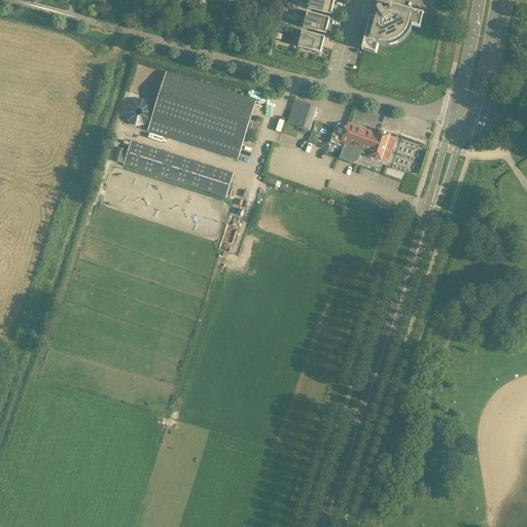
[(335,0),(302,0),(301,7),(330,15),(335,0)]
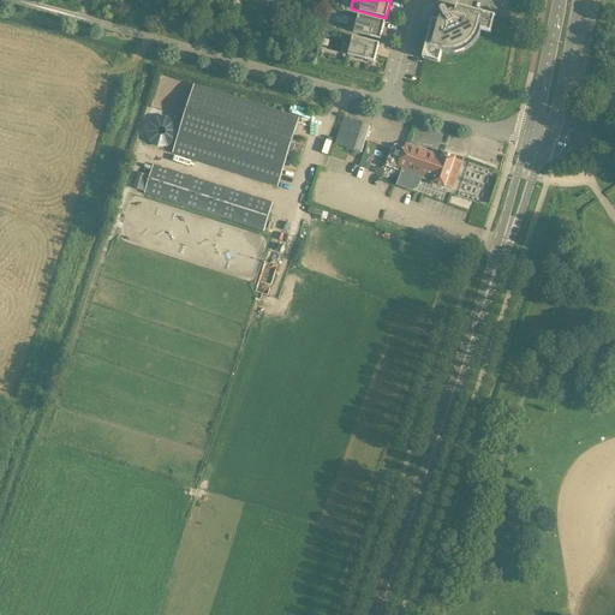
[(490,34),(495,17),(457,6),(455,10),(451,9),(447,10),(446,10),(445,9),(443,9),(442,9),(441,10),(441,11),(441,12),(441,13),(437,16),(436,22),(433,21),(422,59),(440,64),(442,54),(445,54),(448,55),(451,55),(454,54),(457,54),(459,53),(461,53),(464,52),(466,51),(469,48),(471,47),(473,46),(475,43),(477,41),(478,39),(479,36),(481,34),(482,31),(490,34)]
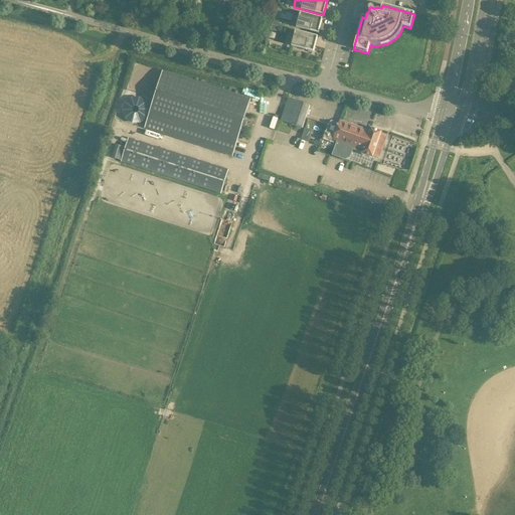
[(301,12),(297,27),(318,33),(322,18),(301,12)]
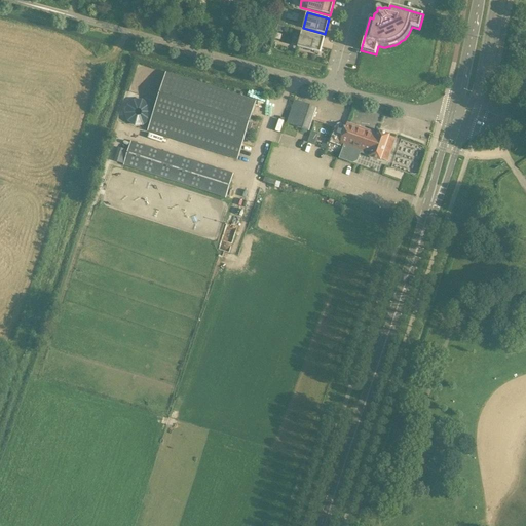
[(324,38),(302,32),(298,47),(320,52),(324,38)]
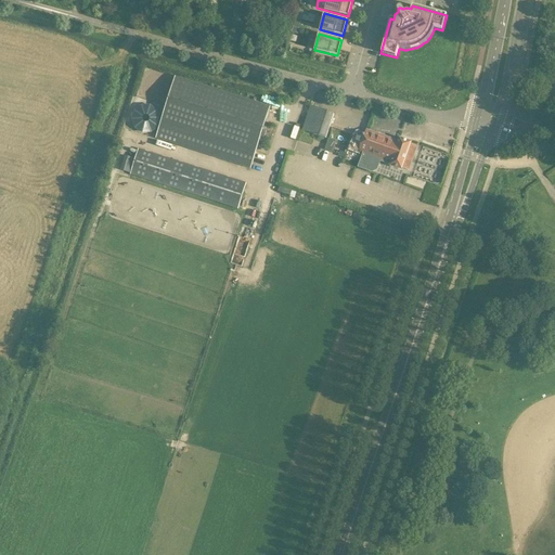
[(176,77),(156,139),(250,168),(269,107),(176,77)]
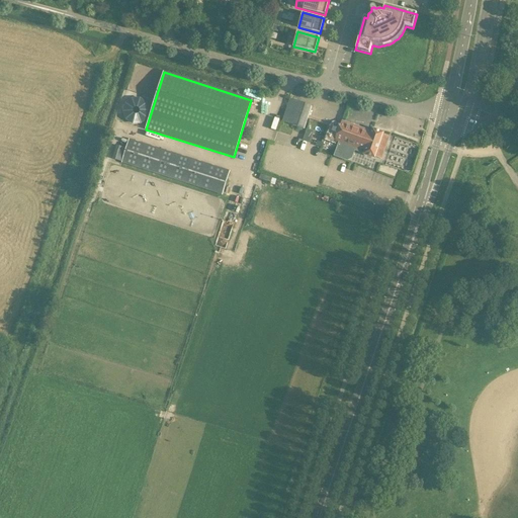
[(312,106),(290,99),(282,121),(304,130),(312,106)]
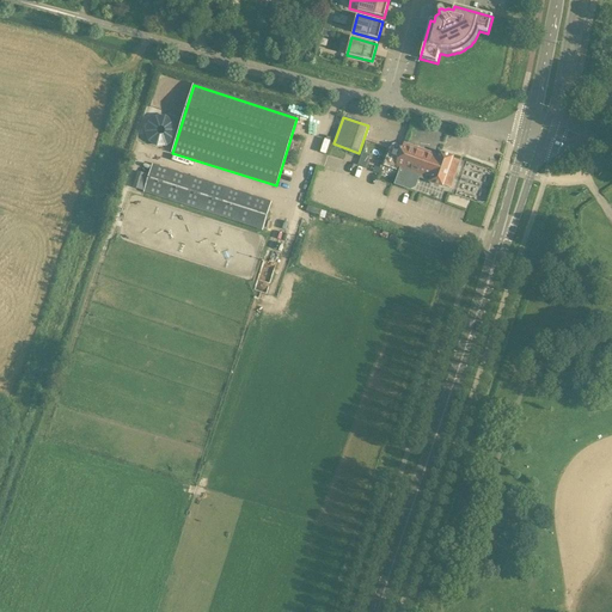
[(390,148),(384,166),(396,171),(398,166),(401,167),(395,184),(407,188),(416,184),(420,175),(432,178),(430,182),(442,187),(444,185),(450,188),(459,160),(453,158),(453,157),(441,152),(440,155),(404,144),(401,153),(390,148)]
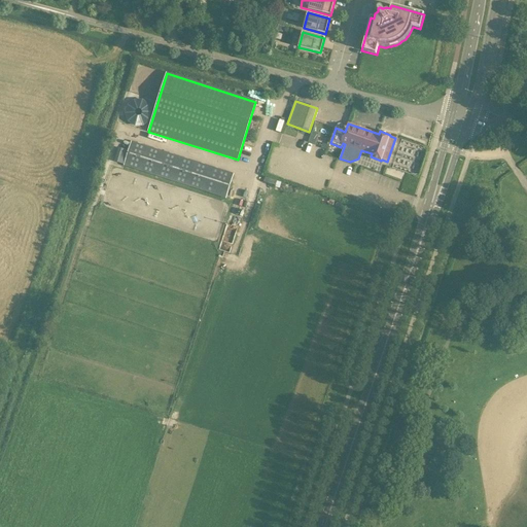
[(234,176),(133,143),(126,166),(226,199),(234,176)]
